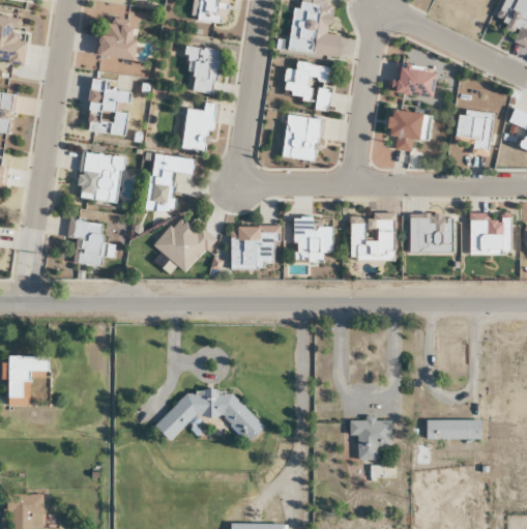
[(200,0),(197,21),(228,24),(231,0),(200,0)]
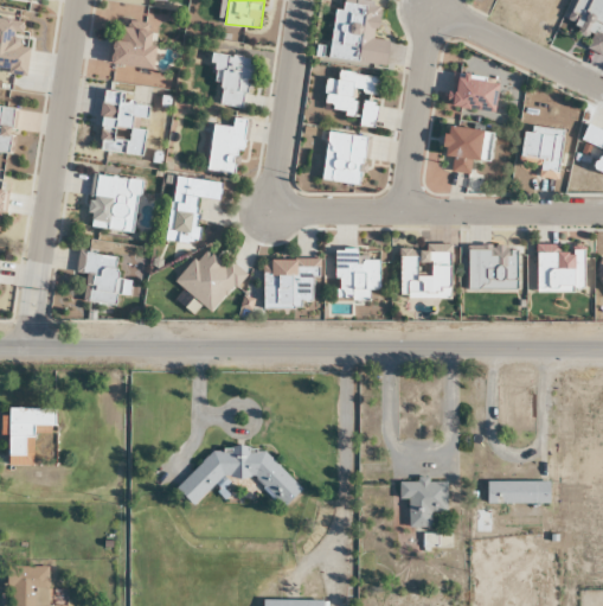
[(390,40),(377,38),(382,6),(338,0),(331,57),(386,65),(390,40)]
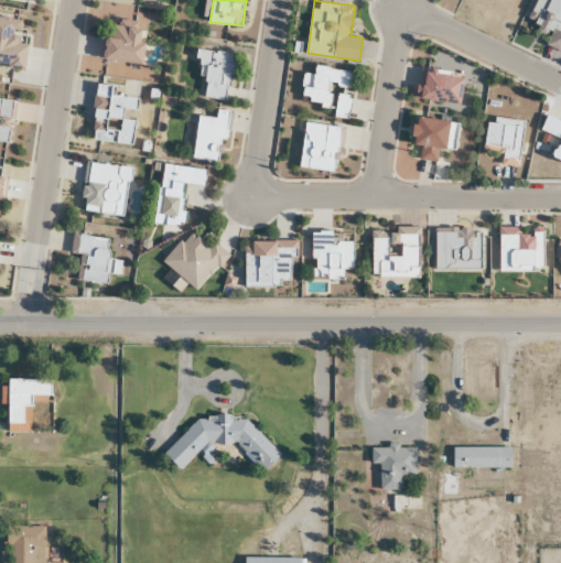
[(537,0),(528,22),(551,32),(546,43),(560,50),(560,0),(537,0)]
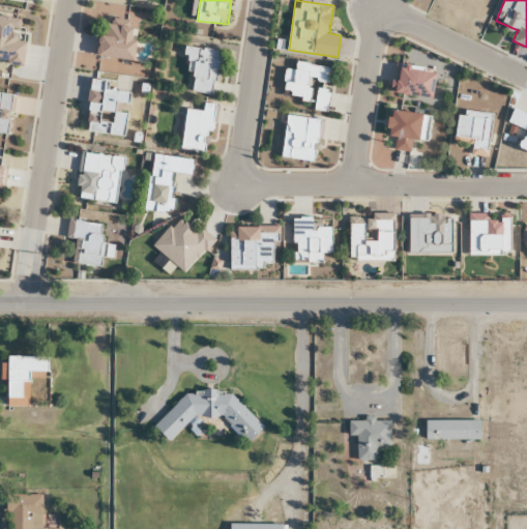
[(0,61),(24,65),(27,42),(18,40),(21,19),(0,15),(0,61)]
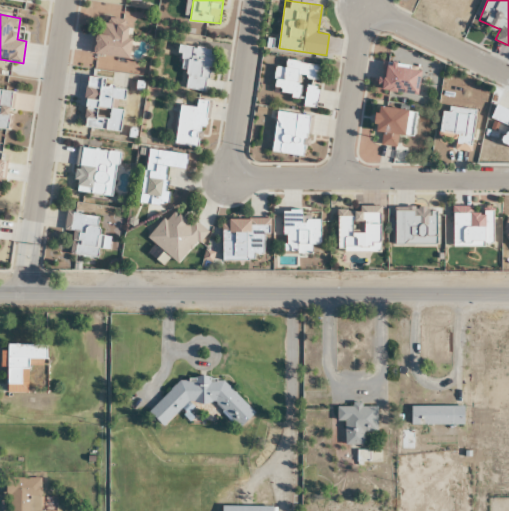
[(134,26),(98,21),(93,53),(129,58),(134,26)]
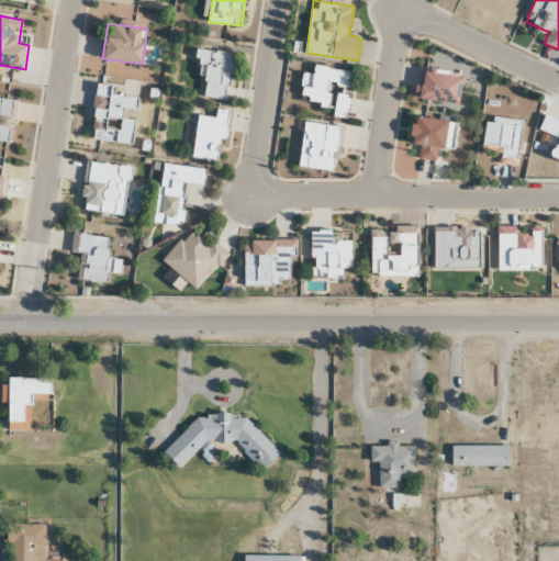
[(235,51),(200,49),(198,97),(233,98),(235,51)]
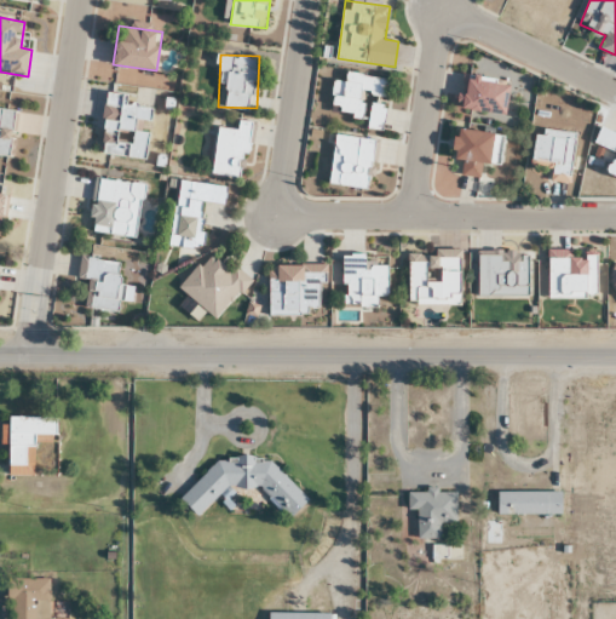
[(369,97),(386,99),(390,80),(346,72),(345,81),(335,80),(330,110),(364,116),(369,97)]
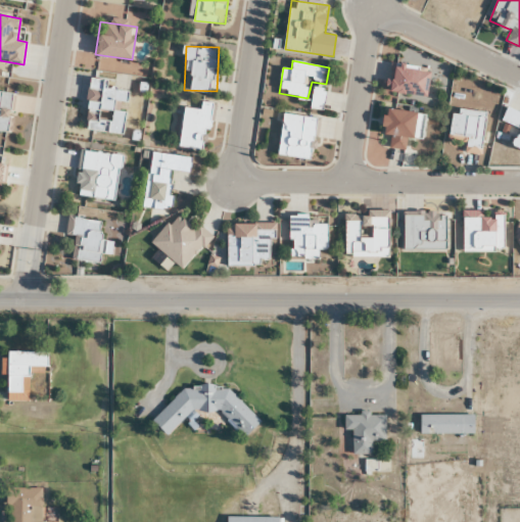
[(430,67),(390,62),(386,92),(427,97),(430,67)]
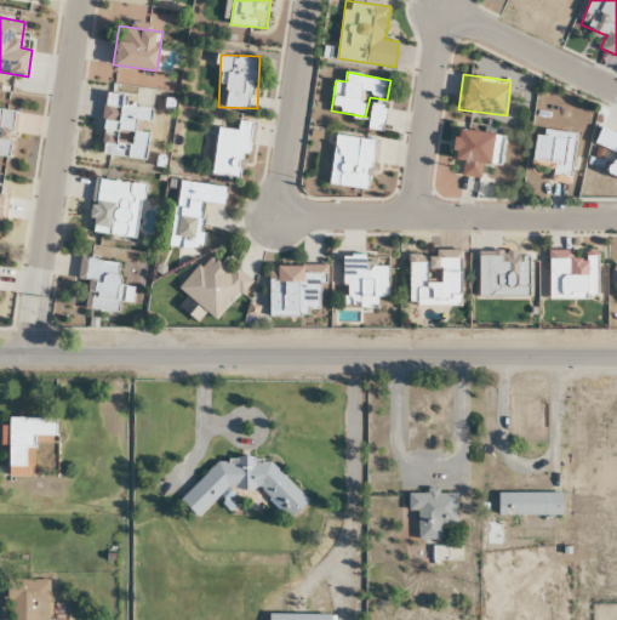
[(148,158),(153,106),(129,103),(129,94),(107,92),(102,154),(148,158)]
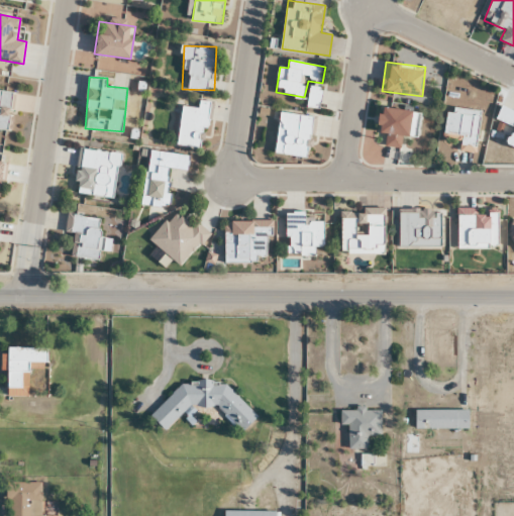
[(322,85),(309,85),(309,107),(322,107),(322,85)]
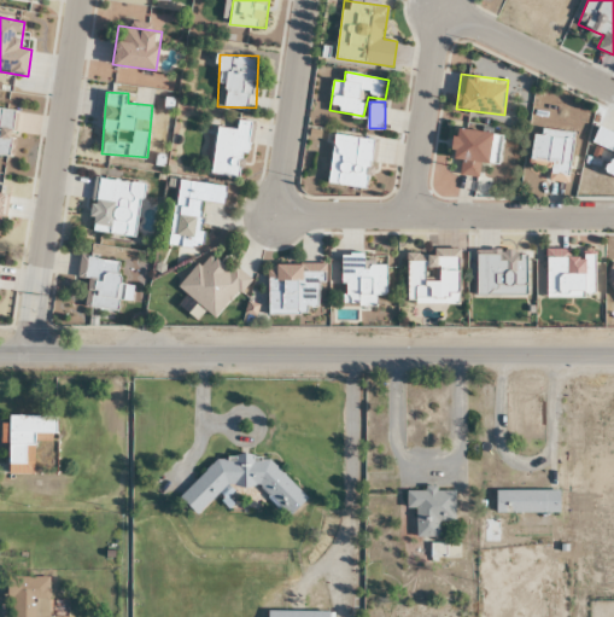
[(0,153),(12,156),(19,111),(0,108),(0,153)]
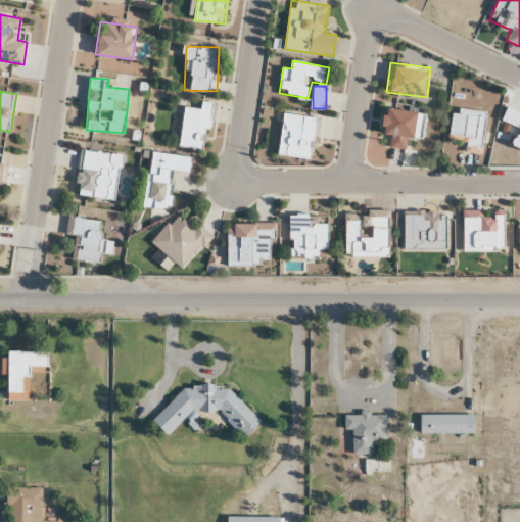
[(185,107),(180,145),(206,149),(214,103),(202,101),(201,109),(185,107)]
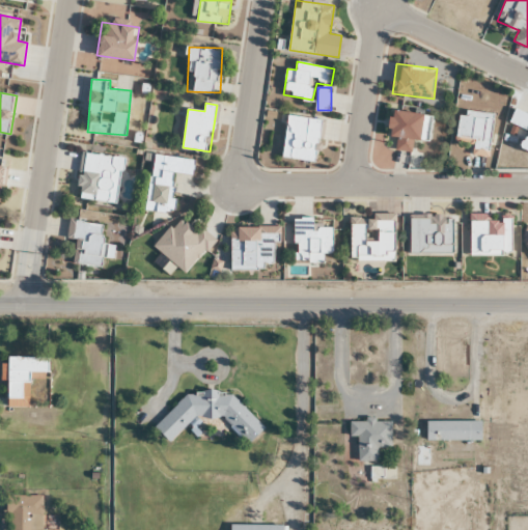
[(510,122),(527,129),(521,146),(527,148),(527,112),(516,108),(510,122)]
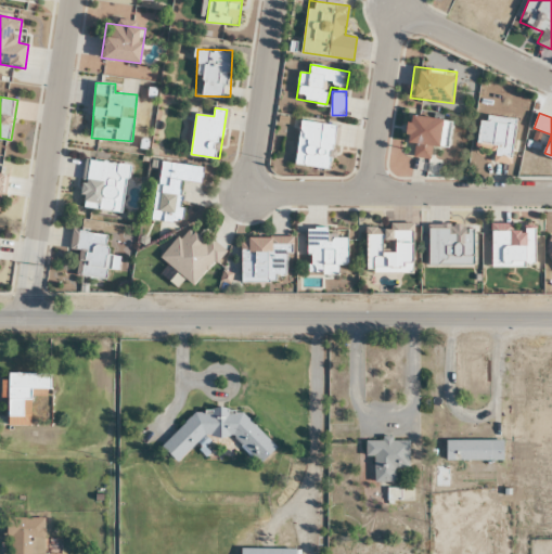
[(414,157),(432,159),(438,119),(410,115),(406,142),(416,143),(414,157)]
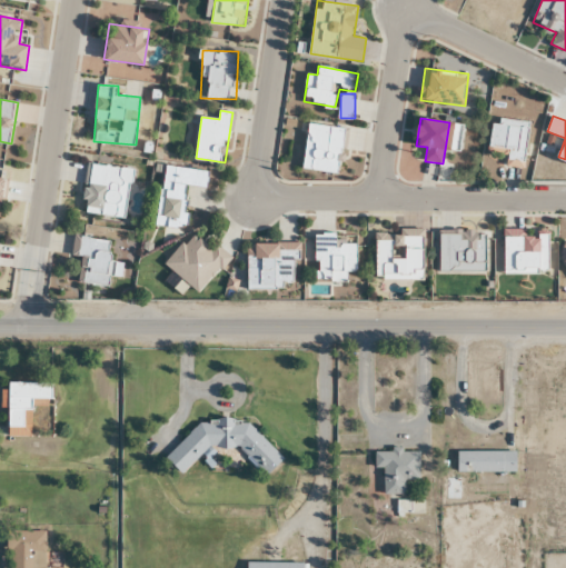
[(524,168),(530,122),(495,118),(490,147),(509,149),(507,166),(524,168)]
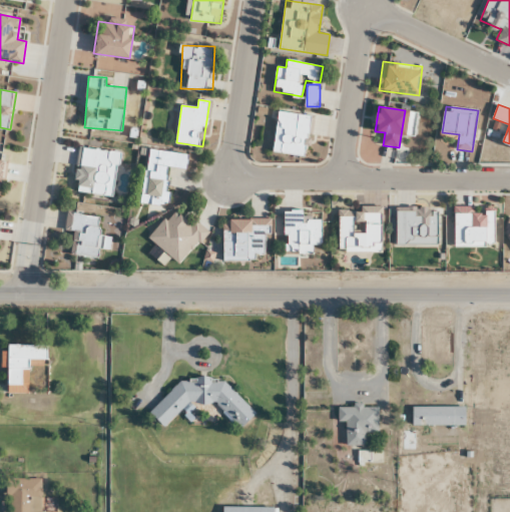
[(274,151),(307,155),(311,115),(278,111),(274,151)]
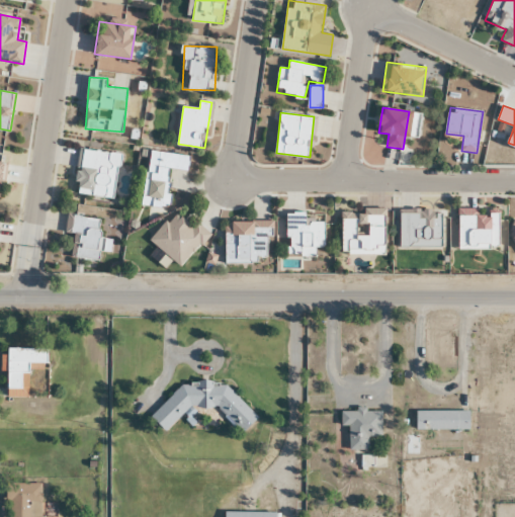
[(116,197),(121,153),(81,148),(76,192),(116,197)]
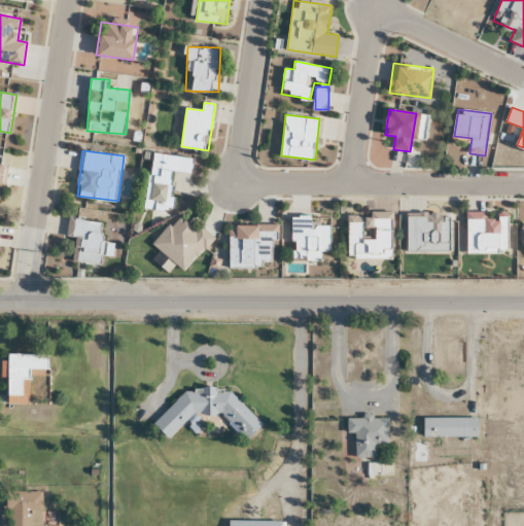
[(145,207),(172,210),(176,172),(193,174),(195,158),(151,152),(145,207)]
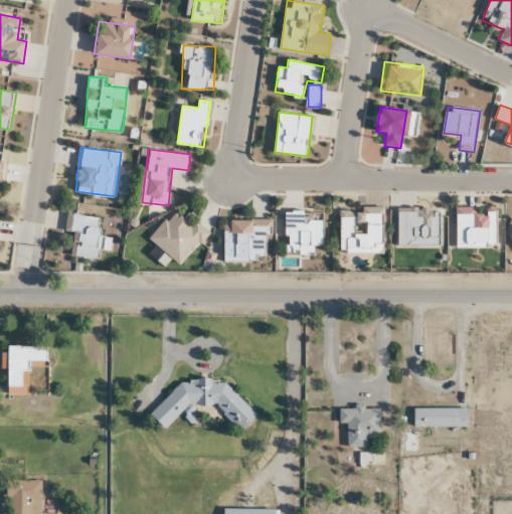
[(383,208),(341,208),(341,252),(383,252),(383,208)]
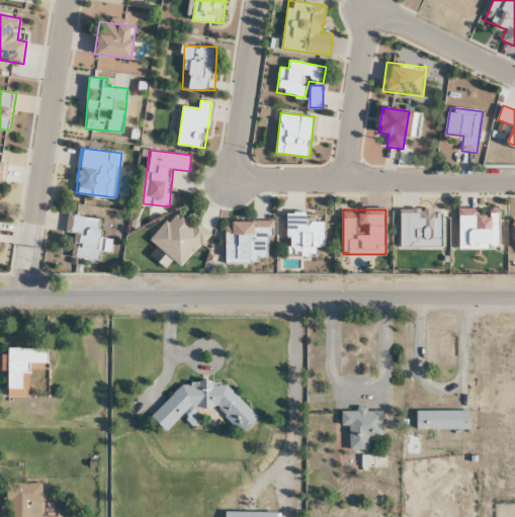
[(443,247),(443,209),(400,209),(400,248),(443,247)]
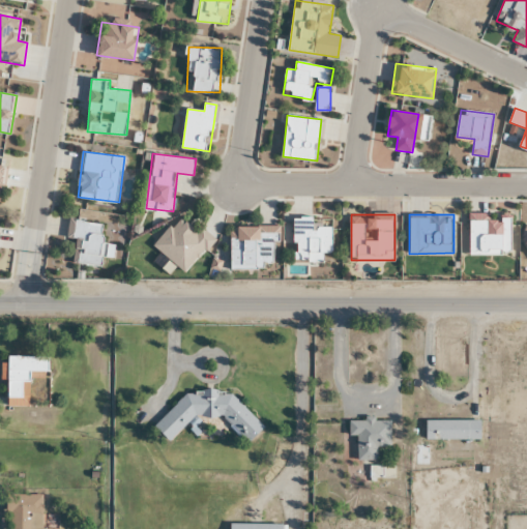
[(470,255),(511,255),(513,214),(470,214),(470,255)]
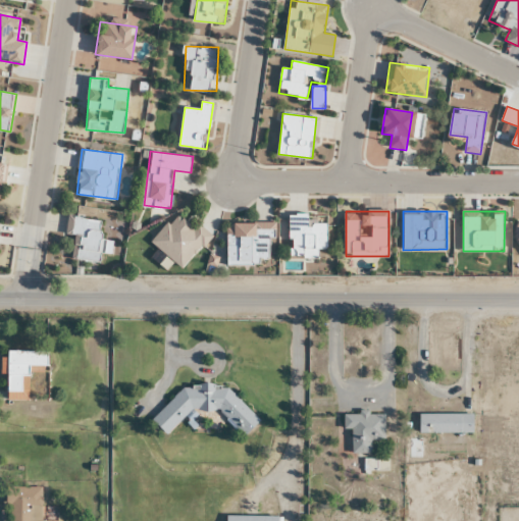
[(195,227),(177,212),(152,243),(184,269),(213,235),(199,222),(195,227)]
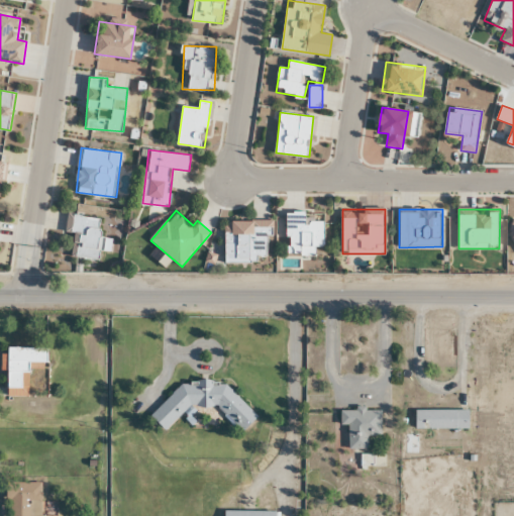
[(325,245),(325,220),(306,220),(306,211),(287,211),(287,254),(316,254),(316,245),(325,245)]
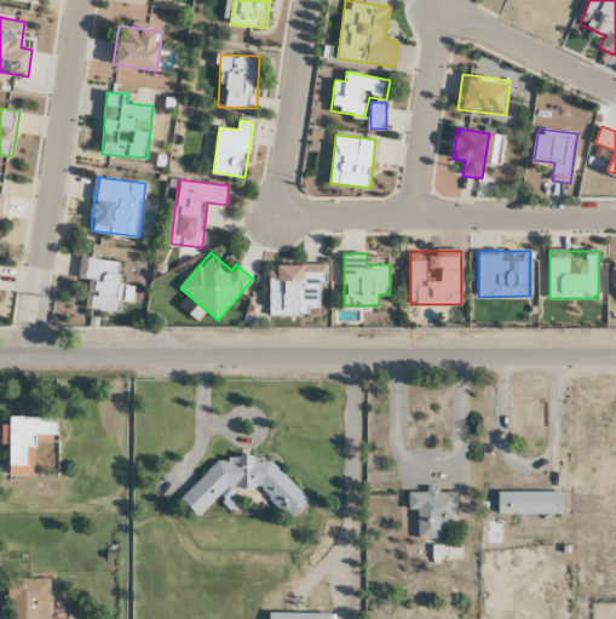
[(124,259),(81,258),(80,279),(88,280),(87,310),(122,311),(124,259)]
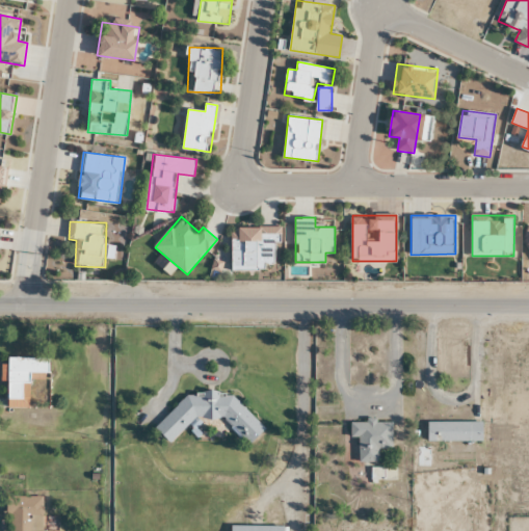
[(233,269),(276,268),(276,242),(281,242),(281,226),(233,227),(233,269)]
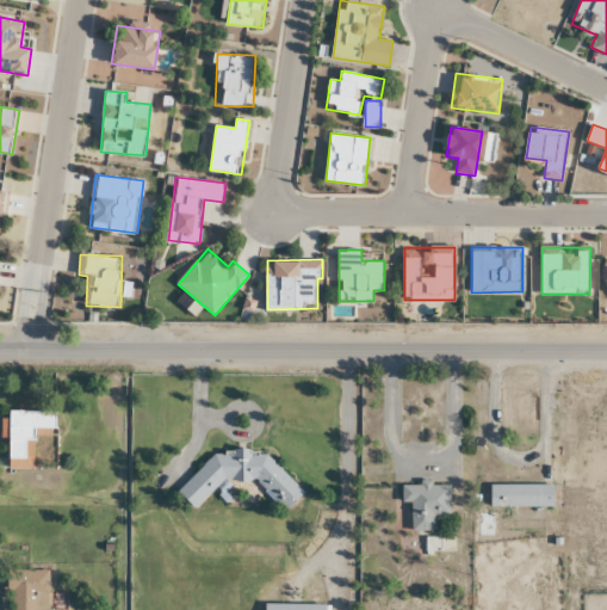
[(35,468),(36,430),(57,430),(57,411),(10,411),(8,468),(35,468)]
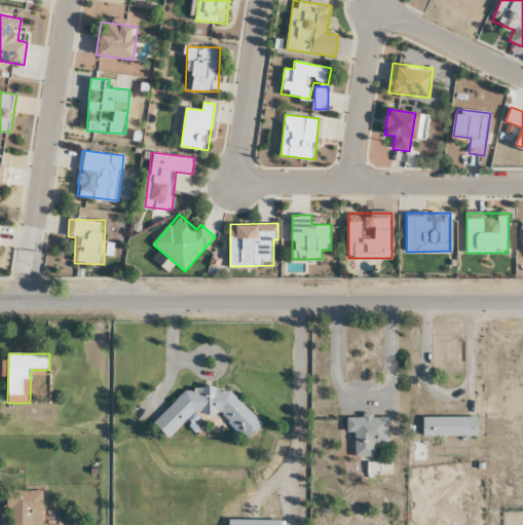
[(170,440),(215,403),(245,439),(261,425),(230,388),(223,395),(209,377),(154,421),(170,440)]
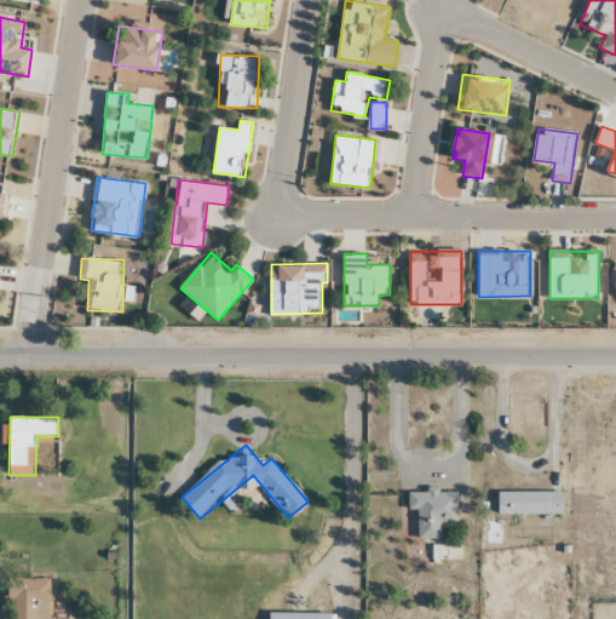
[(458,492),(409,491),(409,510),(420,510),(419,538),(443,538),(443,525),(458,526),(458,492)]
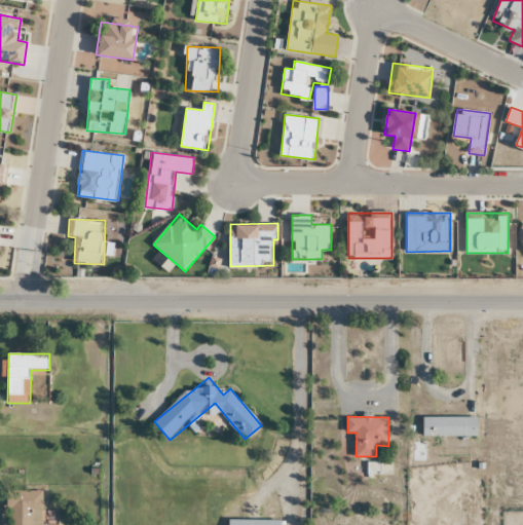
[(478,417),(423,417),(423,436),(478,436),(478,417)]
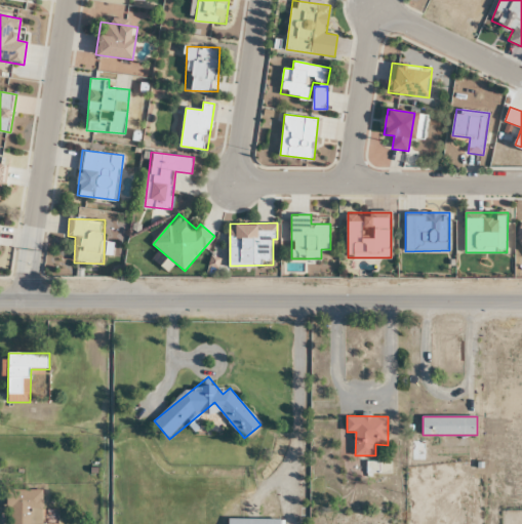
[(42,523),(43,490),(8,490),(8,523),(42,523)]
